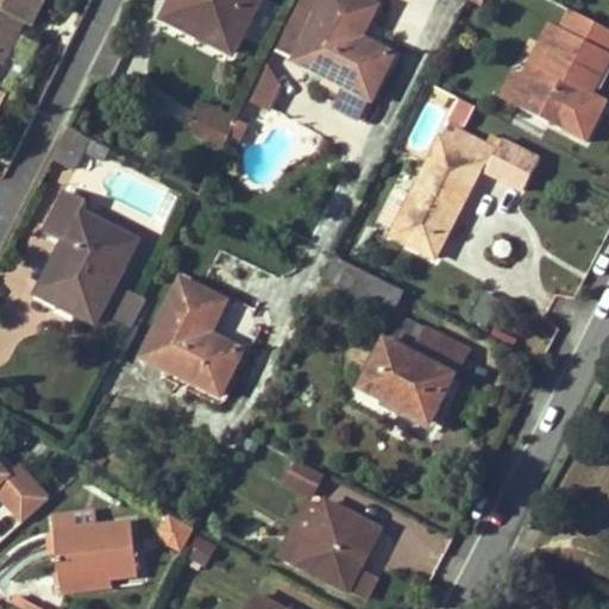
[(0,0),(0,60),(22,20),(27,23),(32,25),(44,0),(0,0)]
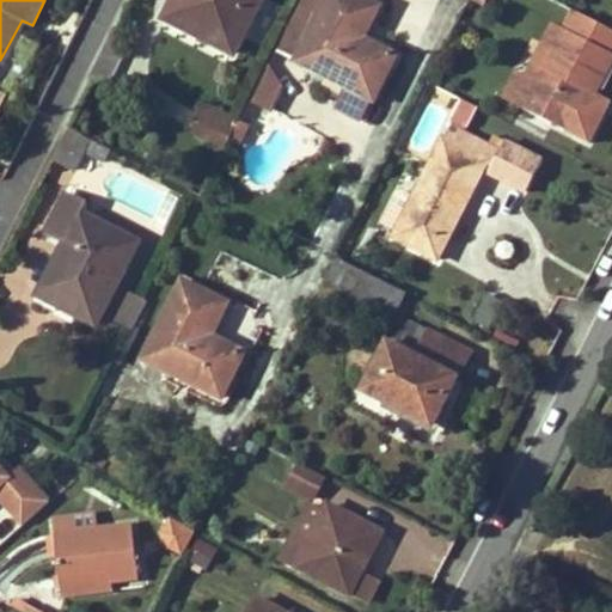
[(233,53),(259,0),(175,0),(166,18),(233,53)]
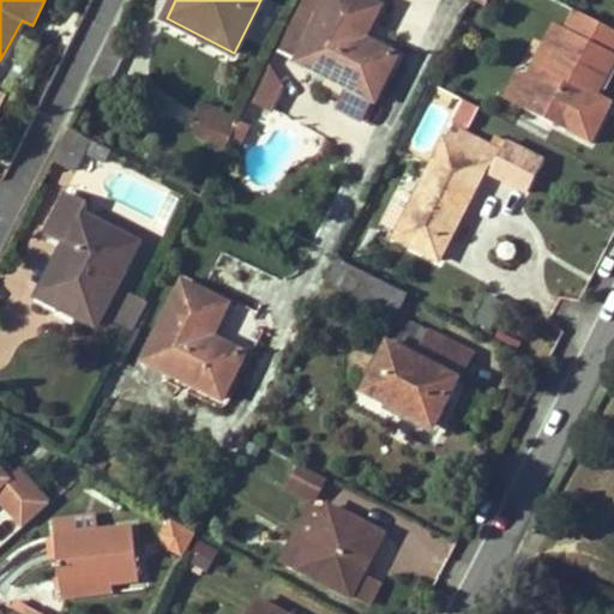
[(369,48),(362,43),(365,37),(381,6),(368,0),(301,0),(277,48),(327,76),(372,98),(374,100),(397,55),(372,42),(369,48)]
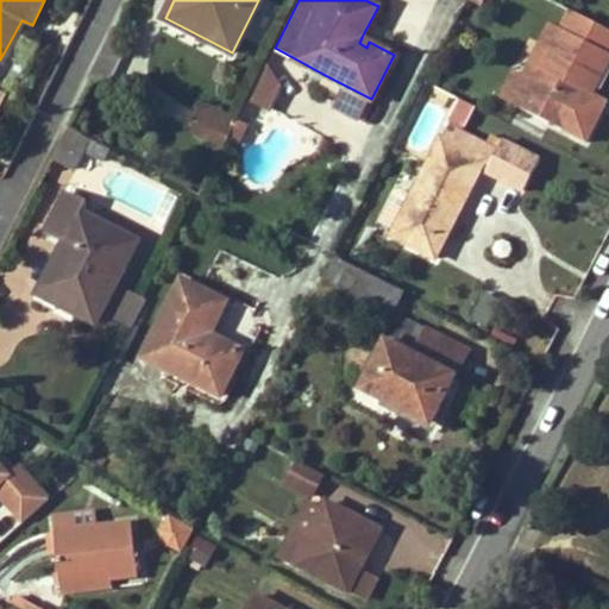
[(563,29),(521,107),(564,129),(579,100),(584,90),(592,94),(608,60),(608,52),(601,49),(608,32),(608,29),(572,11),(563,29)]
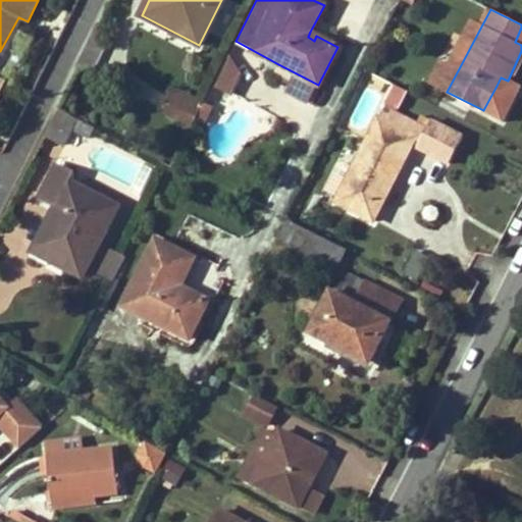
[(23,19),(18,17),(0,51),(0,52),(5,55),(23,19)]
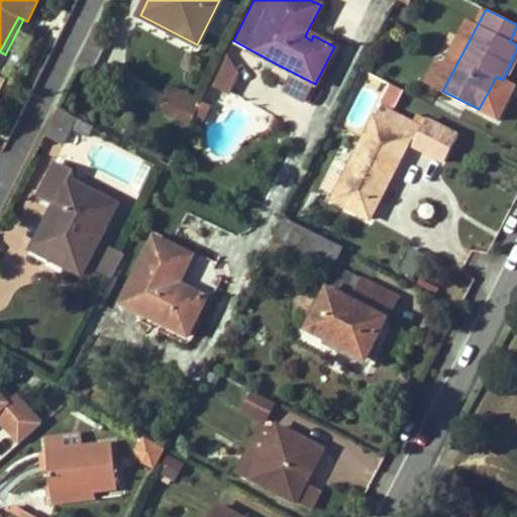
[(313,35),(307,31),(305,36),(311,40),(313,35)]
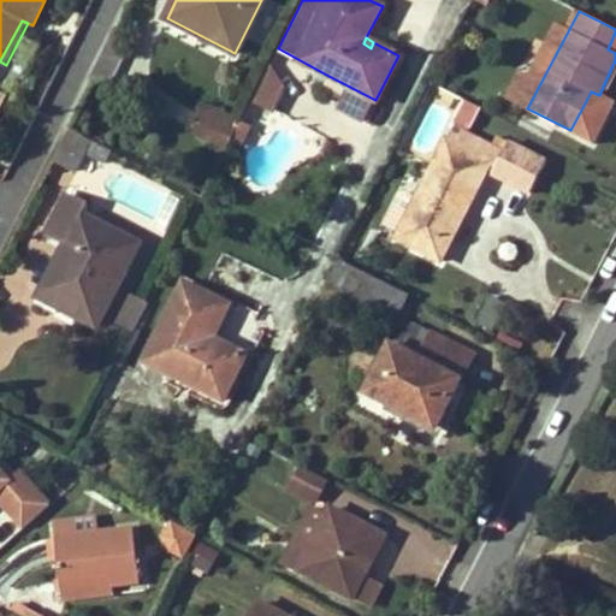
[(253,104),(276,112),(288,78),(265,70),(253,104)]
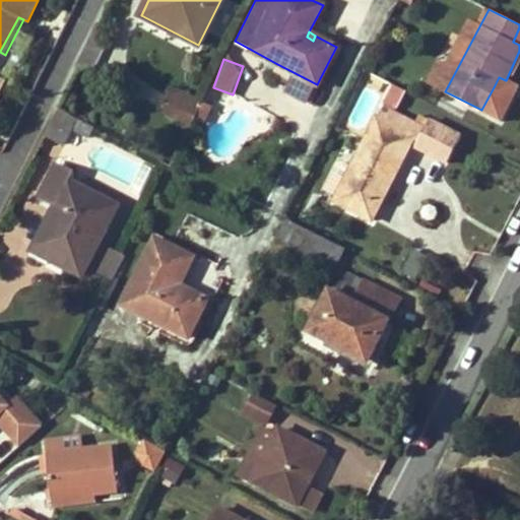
[(286,90),(306,101),(315,83),(277,64),(274,71),(291,80),(286,90)]
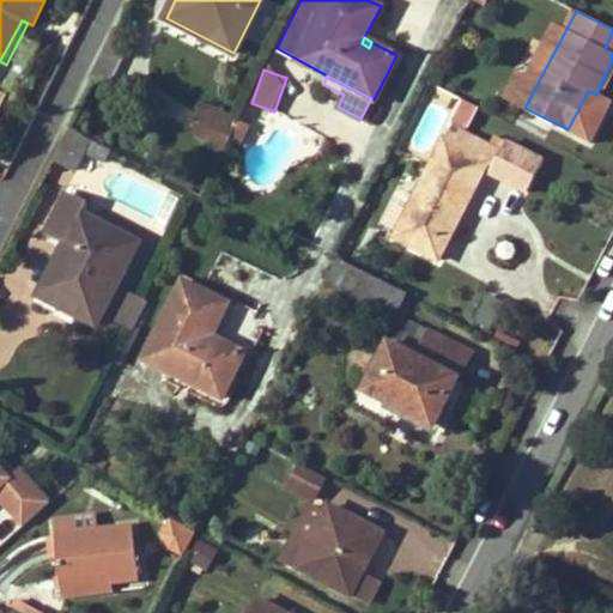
[(596,95),(588,91),(583,101),(592,104),(596,95)]
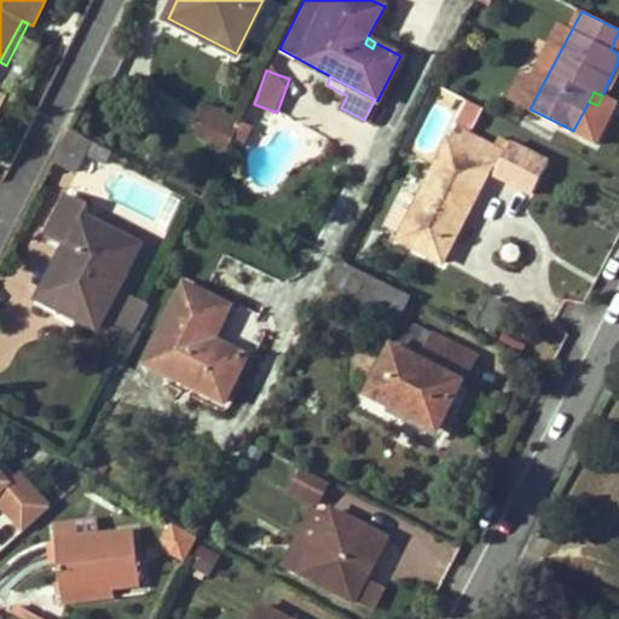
[(242,122),(207,105),(202,114),(237,131),(242,122)]
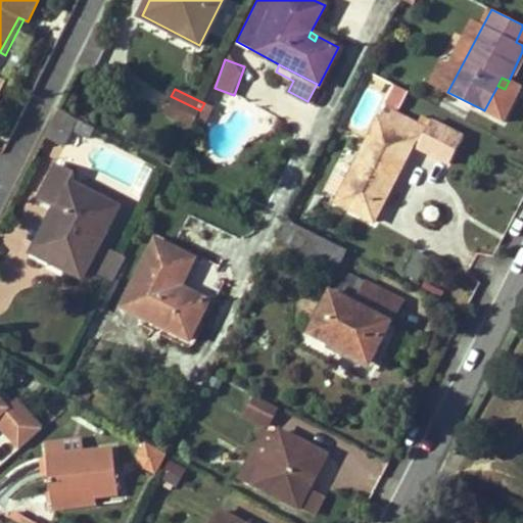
[(193,127),(200,110),(171,96),(163,111),(193,127)]
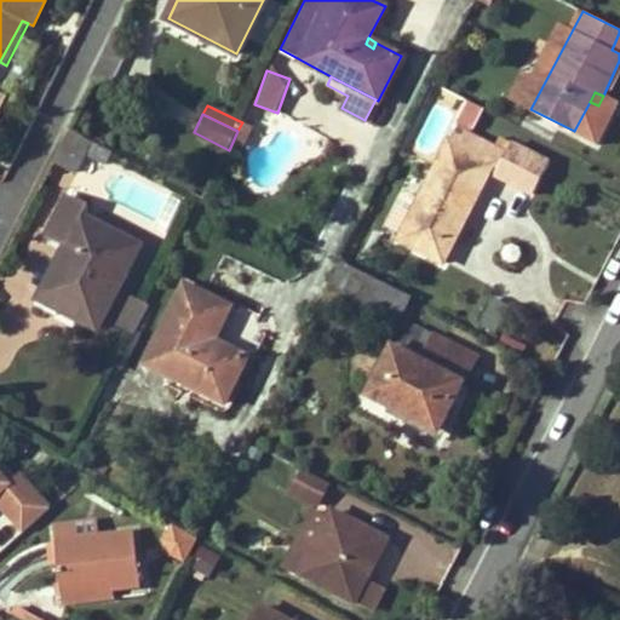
[(69,130),(55,161),(74,172),(85,153),(107,164),(112,151),(69,130)]
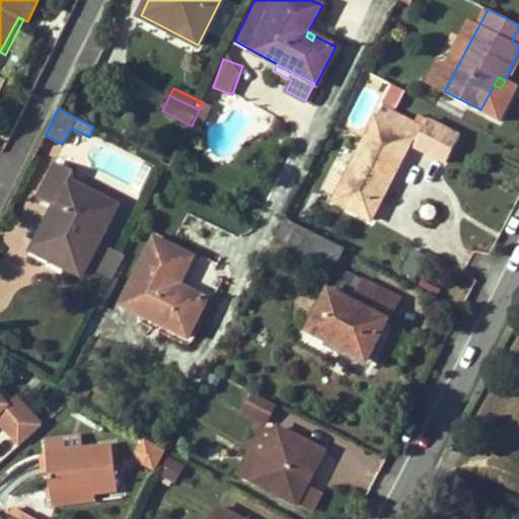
[(335,201),(371,219),(412,137),(375,119),(335,201)]
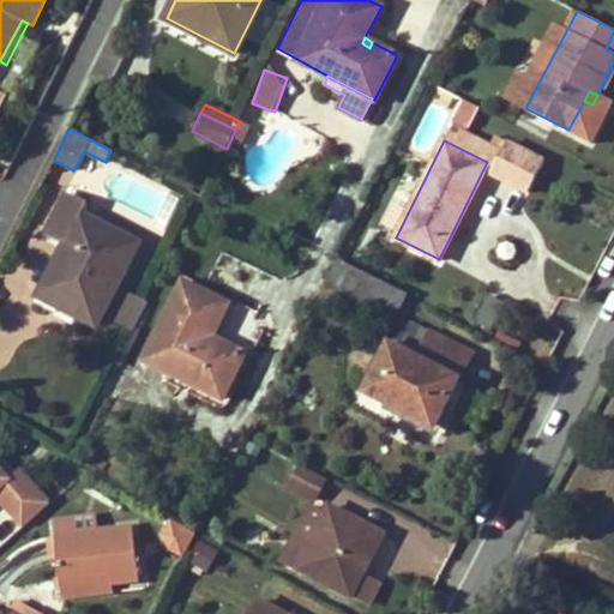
[(505,140),(489,172),(527,191),(542,160),(505,140)]
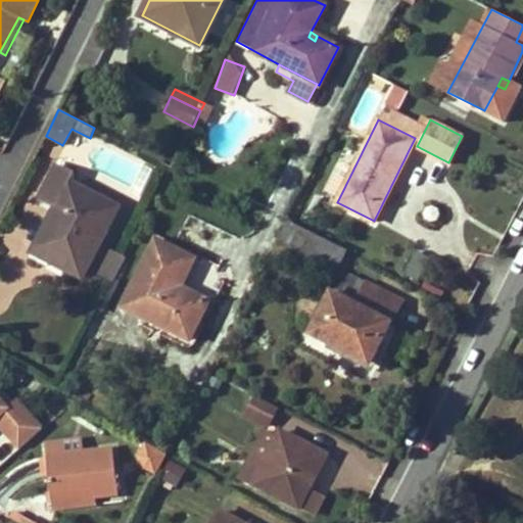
[(57,208),(39,243),(69,260),(64,270),(82,279),(117,208),(72,184),(76,175),(58,165),(41,199),(57,208)]
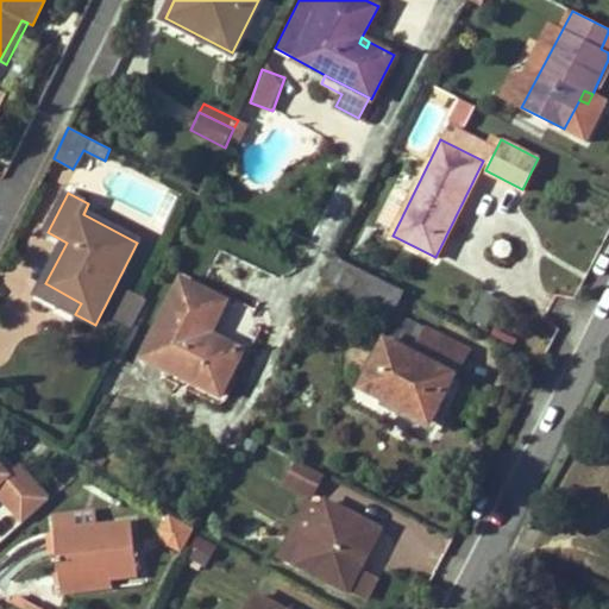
[(363,271),(352,293),(390,313),(402,290),(363,271)]
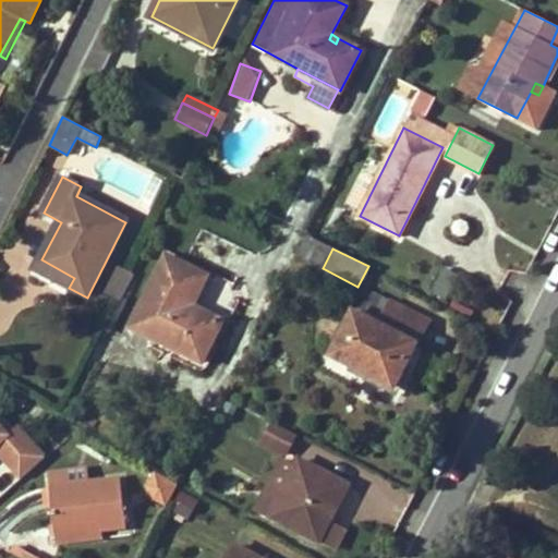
[(209,277),(168,256),(133,326),(203,362),(223,322),(201,308),(198,314),(192,311),(194,305),(209,277)]
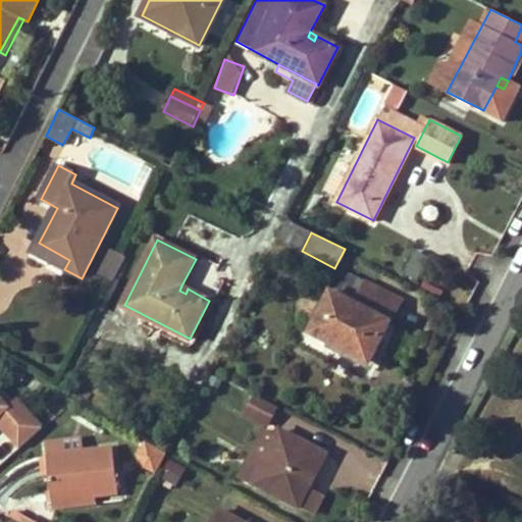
[(288,244),(278,240),(272,252),(280,257),(288,244)]
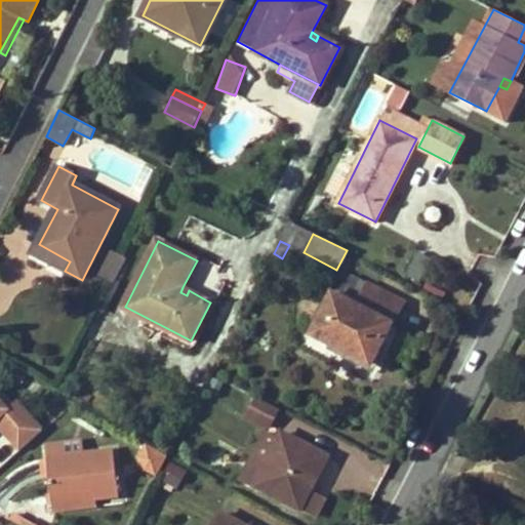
[(34,254),(65,271),(70,261),(39,244),(34,254)]
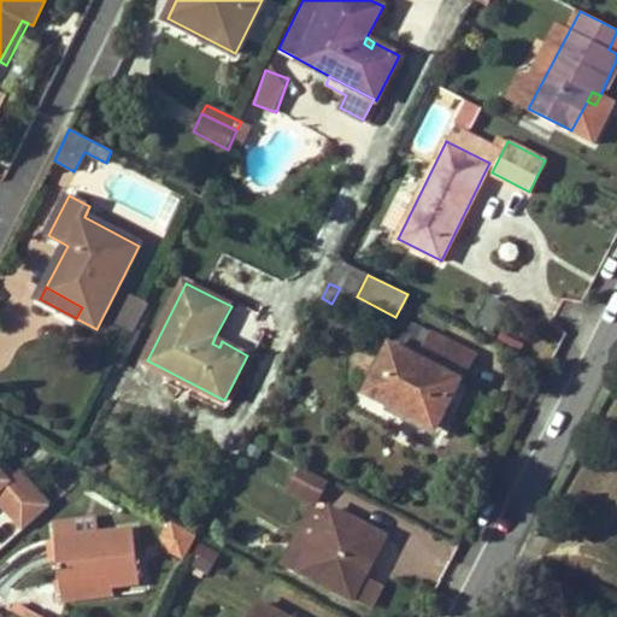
[(134,334),(148,305),(131,297),(117,325),(134,334)]
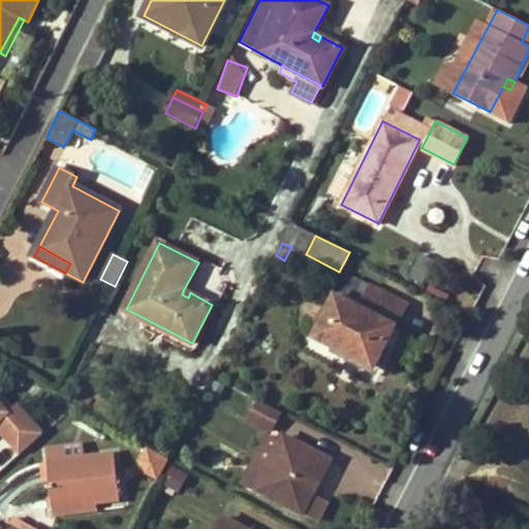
[(372,286),(353,278),(337,294),(337,296),(362,307),(372,286)]
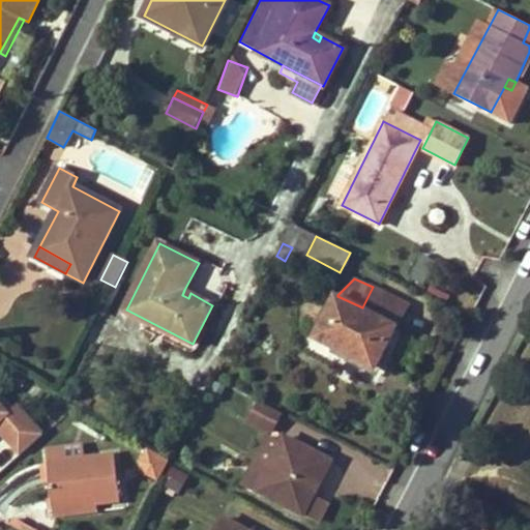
[(407,304),(373,287),(362,307),(337,296),(330,312),(304,299),(305,326),(318,333),(316,337),(375,367),(407,304)]
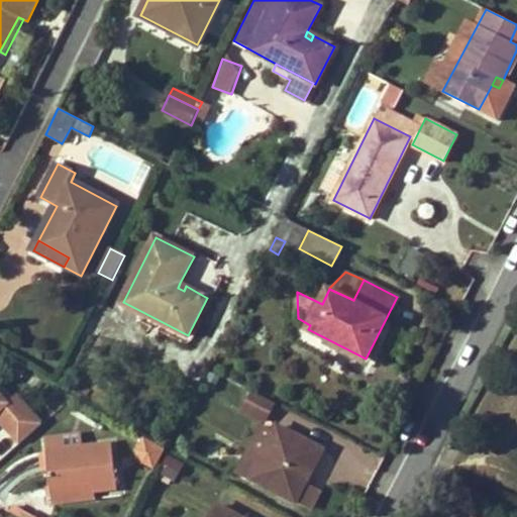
[(275,401),(252,390),(242,408),(266,419),(275,401)]
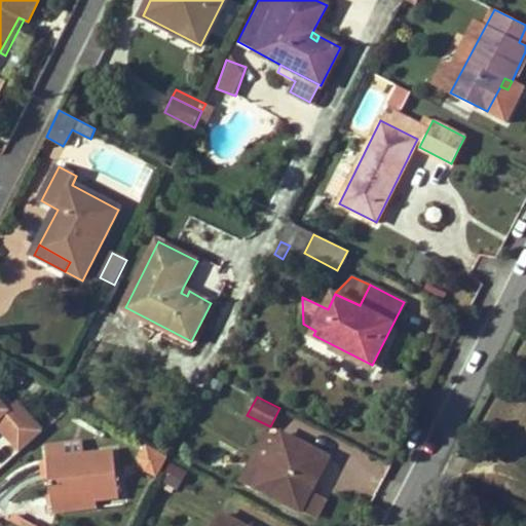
[(282,435),(255,487),(300,511),(310,490),(306,489),(314,473),(318,475),(327,458),(282,435)]
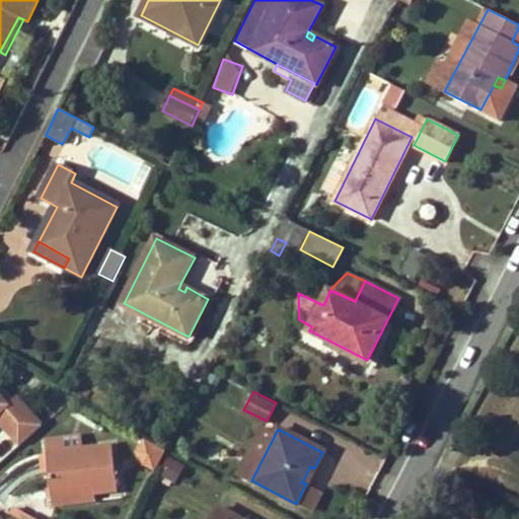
[(46,440),(48,454),(83,450),(81,436),(46,440)]
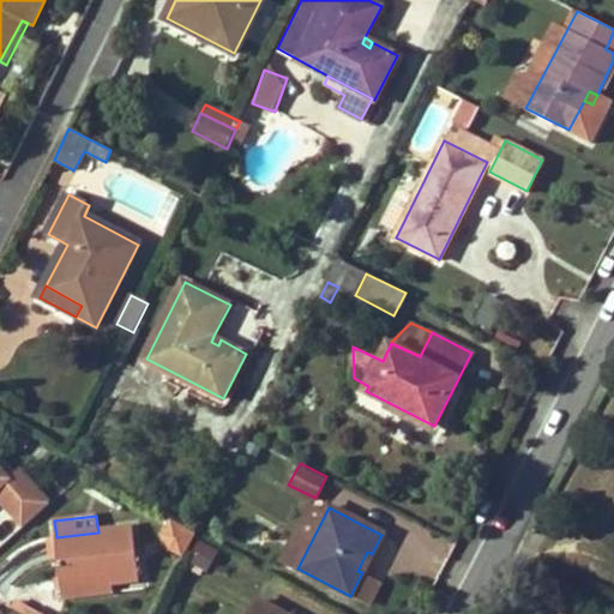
[(170,551),(184,559),(197,534),(170,518),(162,534),(175,541),(170,551)]
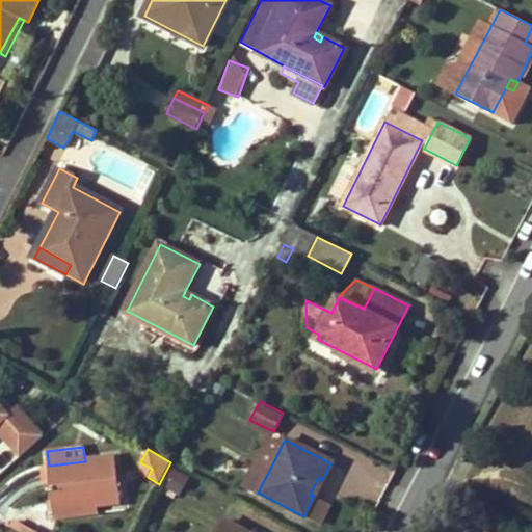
[(116,457),(85,461),(49,466),(54,510),(97,505),(121,502),(116,457)]
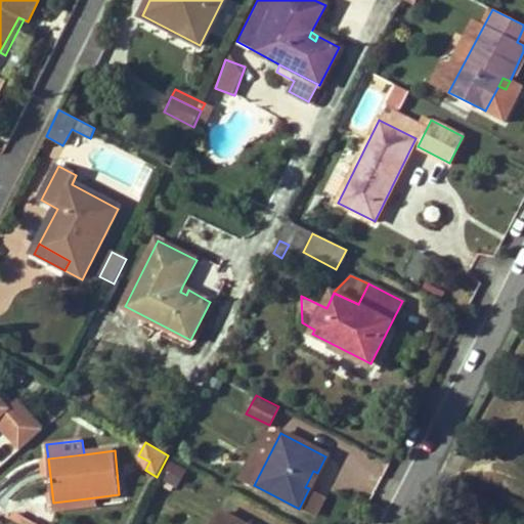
[(158,478),(176,487),(186,469),(169,459),(158,478)]
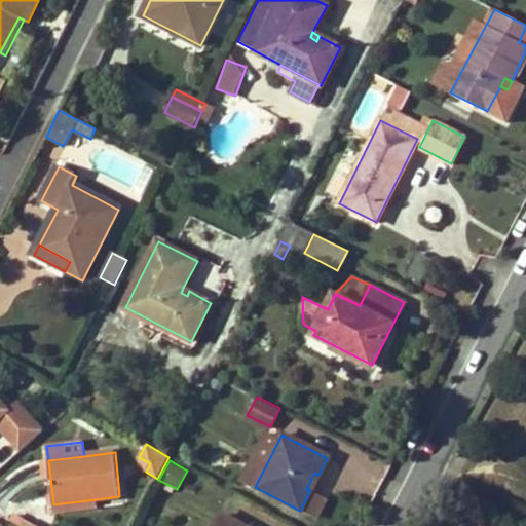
[(314,473),(306,489),(310,490),(318,475),(314,473)]
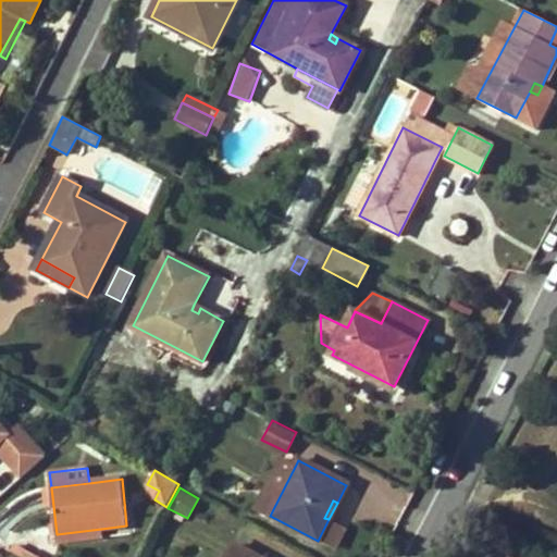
[(347,529),(329,519),(318,541),(336,551),(347,529)]
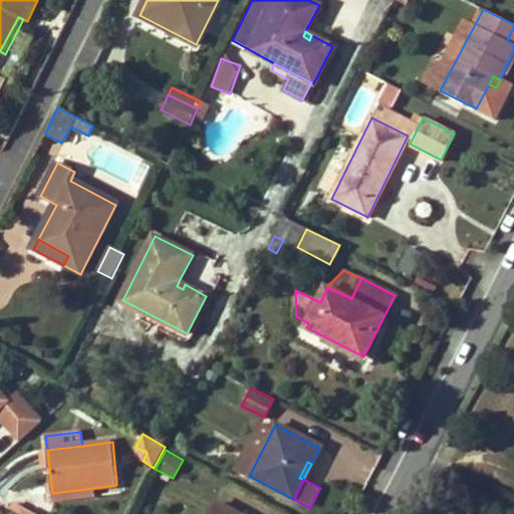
[(52,493),(52,502),(95,496),(93,488),(52,493)]
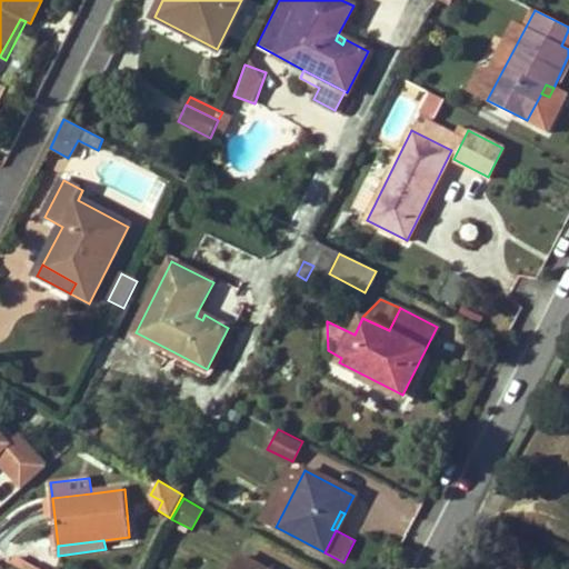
[(260,568),(240,557),(232,568),(260,568)]
